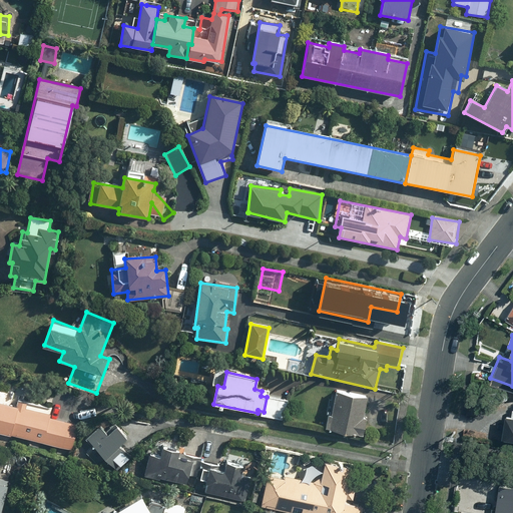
[(366,419),(364,419),(367,399),(331,394),(325,430),(363,436),(366,419)]
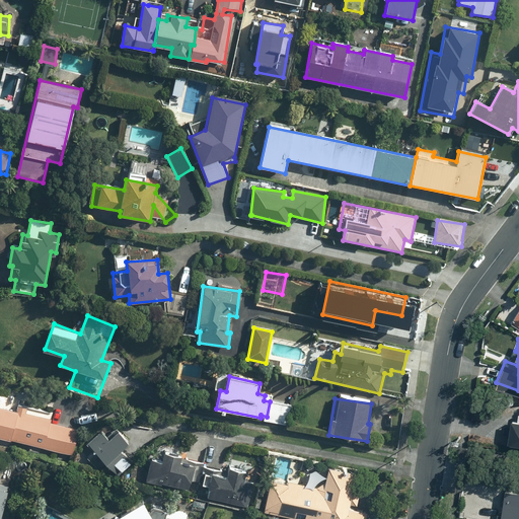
[(51,421),(52,414),(0,400),(0,437),(72,453),(78,427),(51,421)]
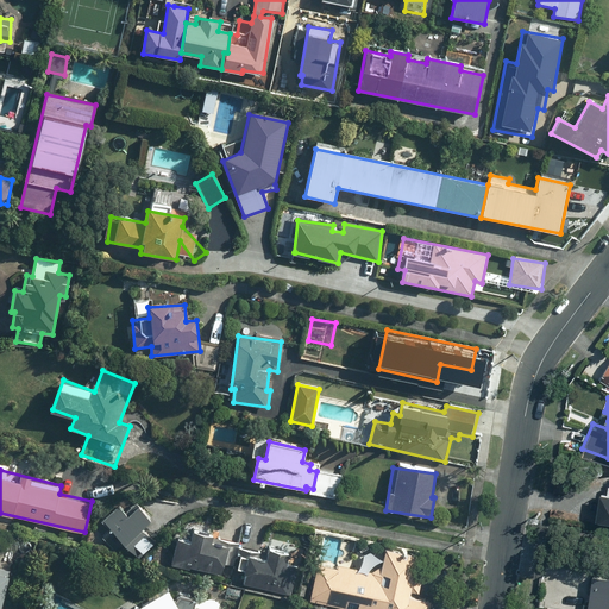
[(608,498),(601,497),(598,522),(608,523),(608,498)]
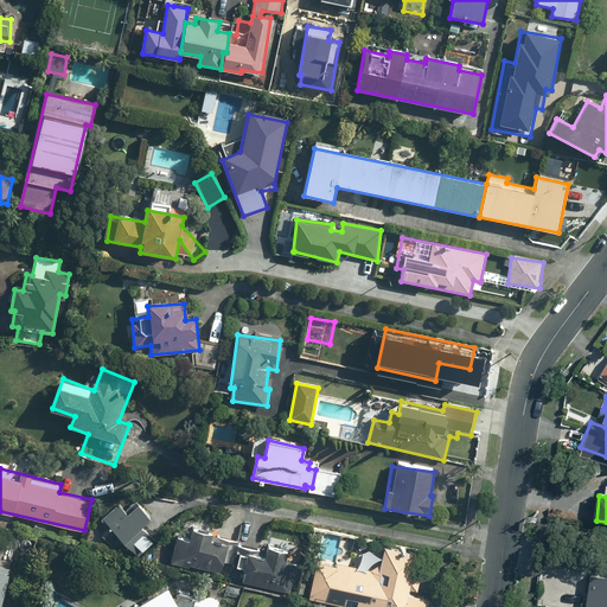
[(153,541),(140,528),(149,519),(138,505),(127,515),(119,505),(101,521),(109,530),(102,537),(115,550),(122,544),(135,557),(153,541)]
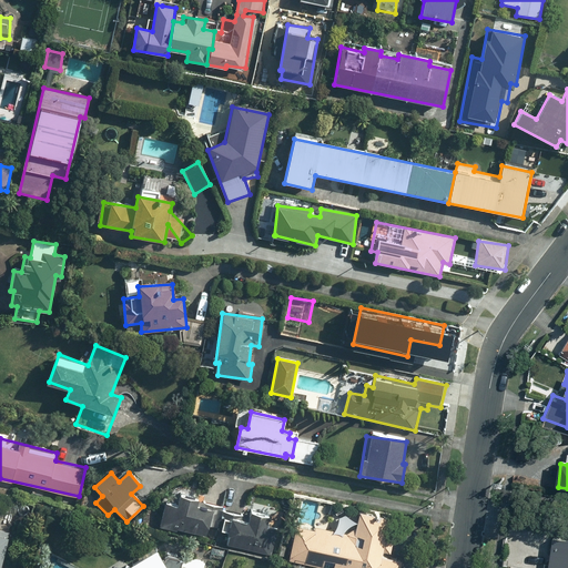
[(211,511),(196,508),(199,500),(181,496),(179,505),(168,503),(163,528),(205,536),(211,511)]
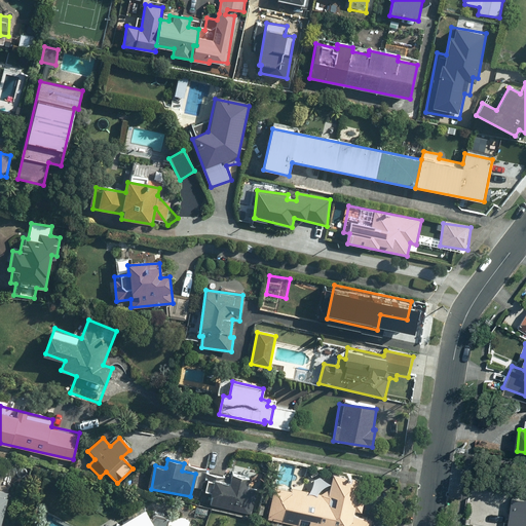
[(257,490),(248,488),(250,478),(231,474),(229,484),(216,481),(211,504),(252,514),(257,490)]
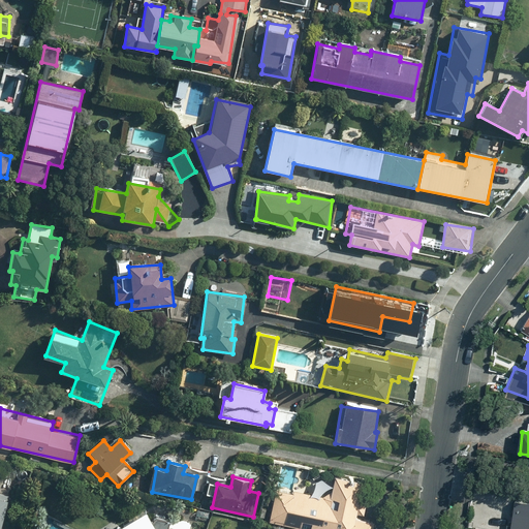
[(366,503),(360,501),(364,483),(335,476),(332,492),(322,480),(311,491),(318,499),(299,493),(286,511),(283,526),(299,528),(300,528),(302,522),(312,524),(310,528),(372,528),(373,523),(355,519),(356,515),(364,517),(366,503)]
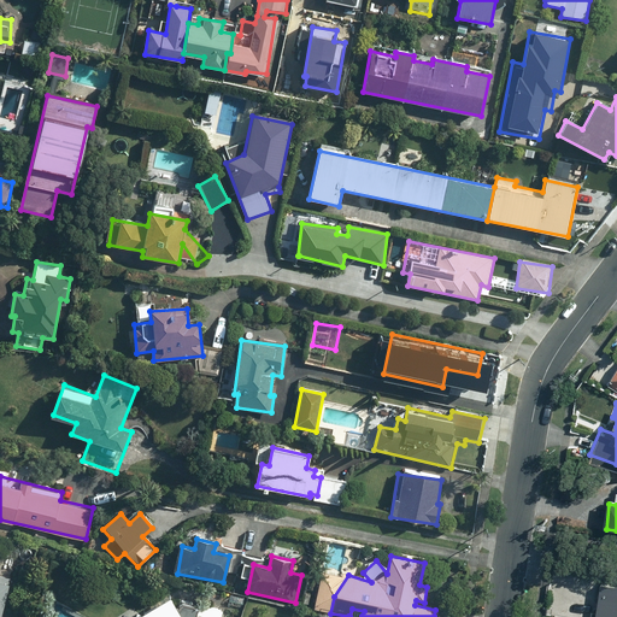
[(563,616),(556,616),(554,616),(616,616),(616,582),(605,581),(599,616),(563,616)]
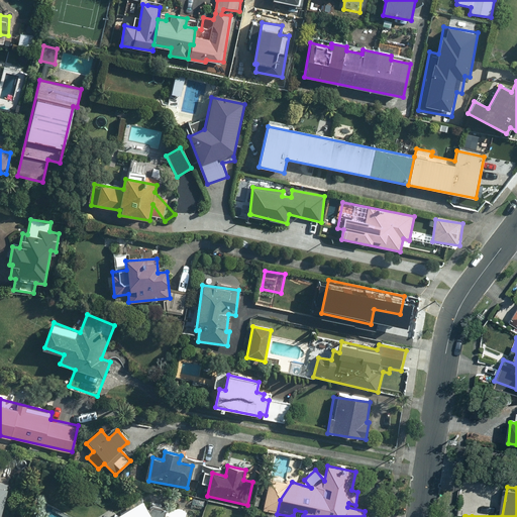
[(150,516),(141,503),(120,516),(150,516)]
